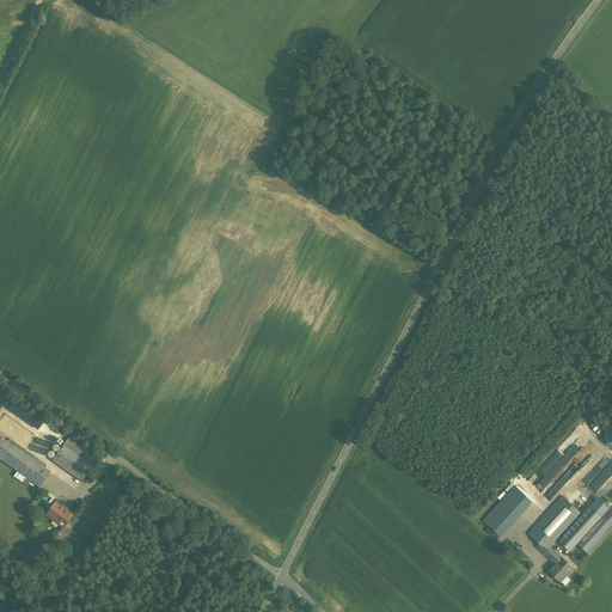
[(598,418),(592,426),(601,434),(607,427),(598,418)]
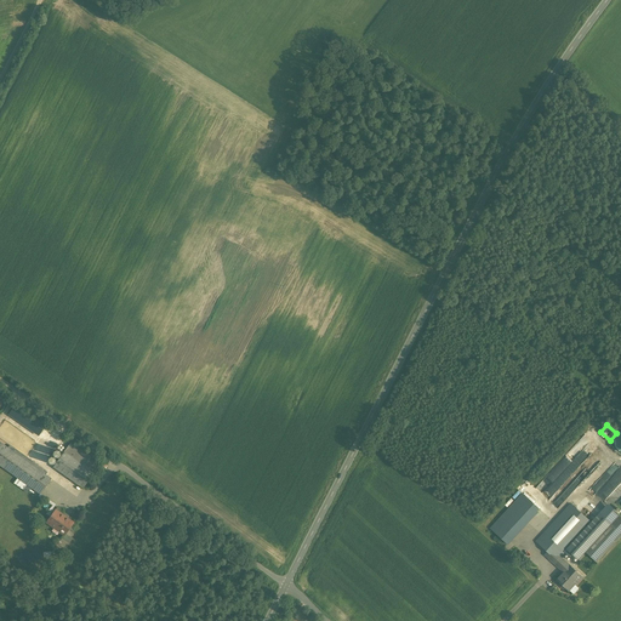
[(52,476),(3,440),(0,444),(0,462),(41,491),(52,476)]
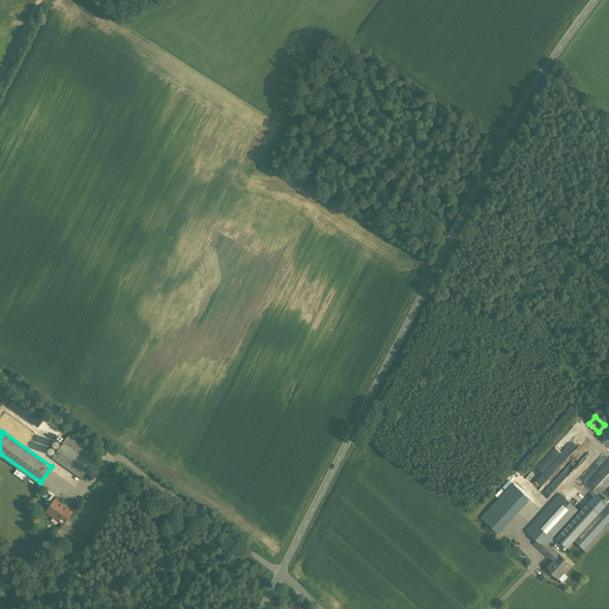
[(100,452),(70,432),(55,454),(85,475),(100,452)]
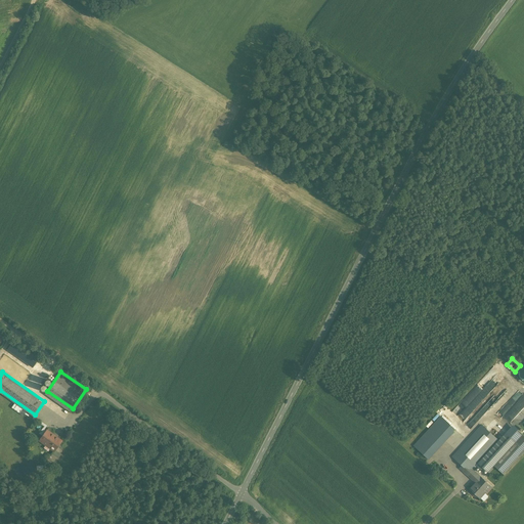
[(484,398),(487,395),(487,394),(488,393),(488,389),(488,386),(492,389),(491,383),(488,384),(485,382),(484,377),(465,399),(468,402),(467,404),(468,404),(466,406),(465,406),(464,408),(463,409),(464,411),(471,402),(474,399),(478,398),(480,400),(481,398),(484,398)]
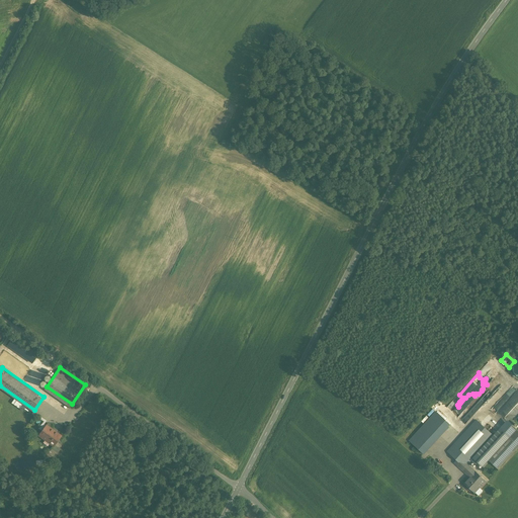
[(453,411),(462,420),(476,407),(479,410),(493,395),(489,391),(481,400),(478,396),(467,406),(462,402),(453,411)]
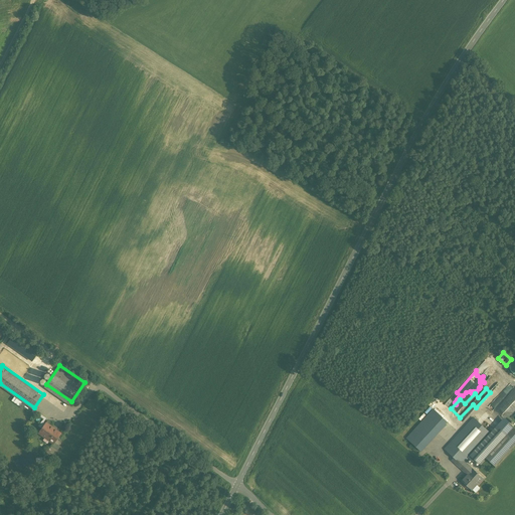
[(425,446),(445,424),(431,410),(411,433),(425,446)]
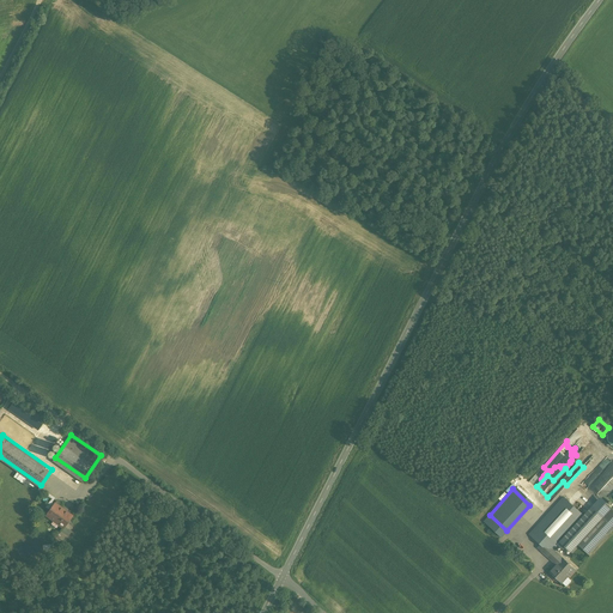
[(586,513),(564,495),(530,532),(545,545),(542,548),(557,562),(548,571),(563,583),(576,568),(556,547),(562,540),(571,550),(578,542),(590,553),(612,528),(612,522),(593,504),(586,513)]
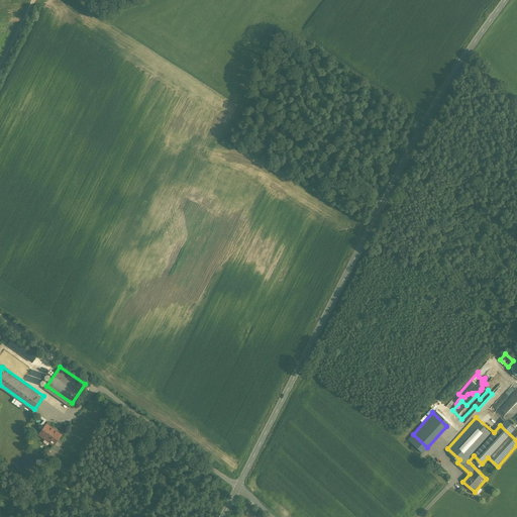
[(64,433),(47,423),(40,434),(56,444),(64,433)]
